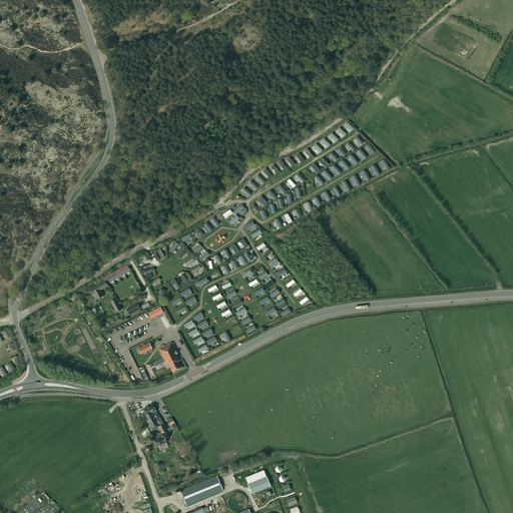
[(354,129),(347,123),(344,126),(351,132),(354,129)]
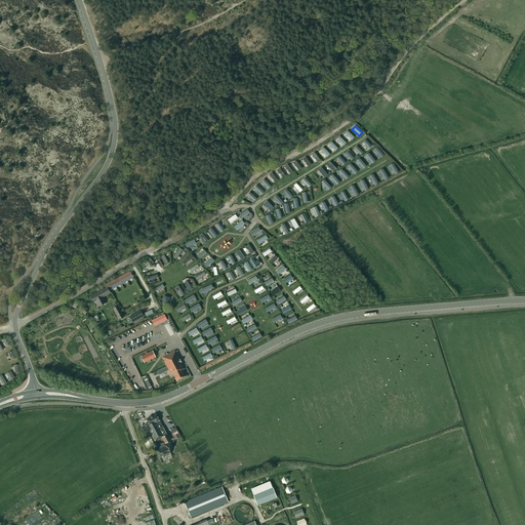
[(355,137),(348,131),(345,134),(352,140),(355,137)]
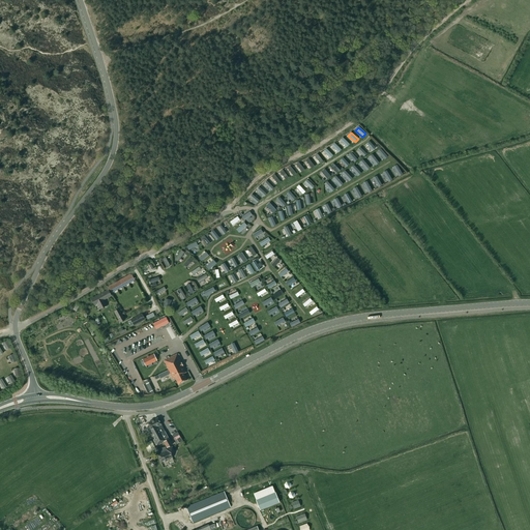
[(350,145),(343,138),(340,141),(347,148),(350,145)]
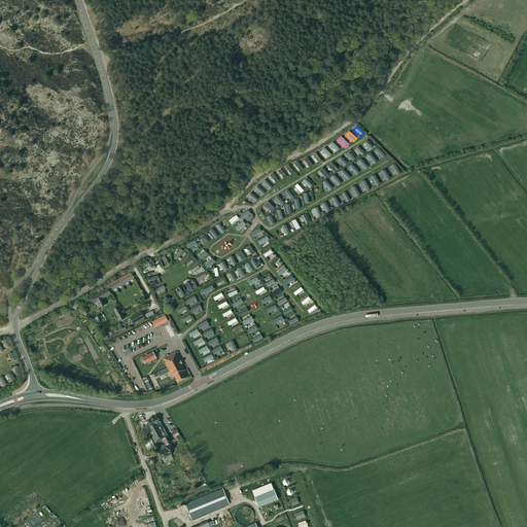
[(371,150),(374,147),(367,140),(364,143),(371,150)]
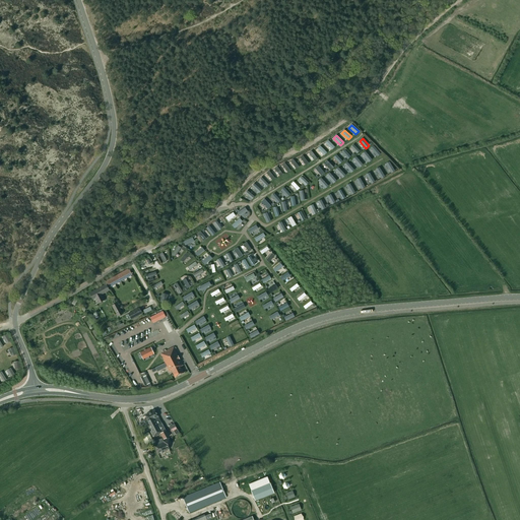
[(335,147),(328,140),(325,143),(332,150),(335,147)]
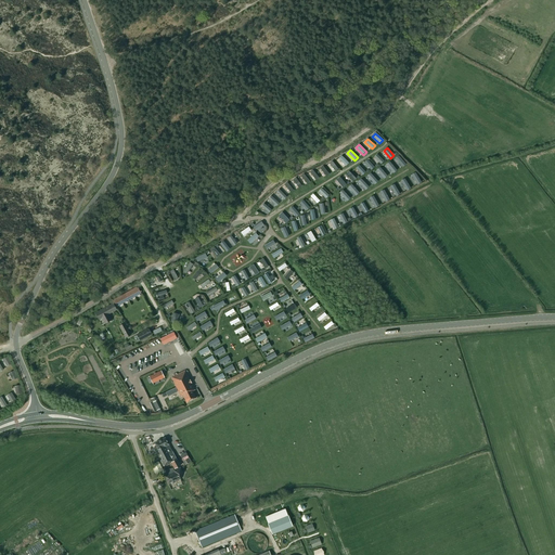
[(381,164),(384,160),(377,154),(374,157),(381,164)]
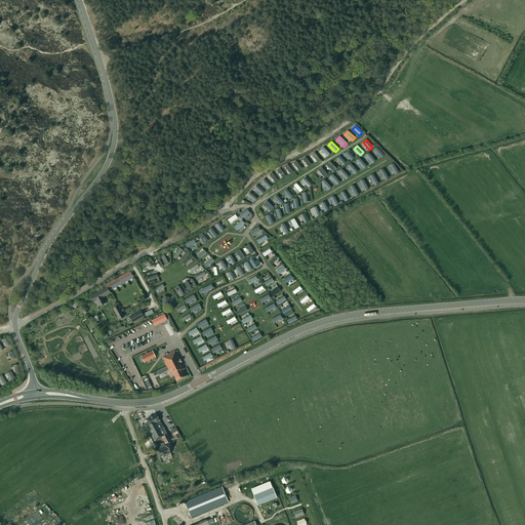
[(380,158),(385,155),(377,147),(373,150),(380,158)]
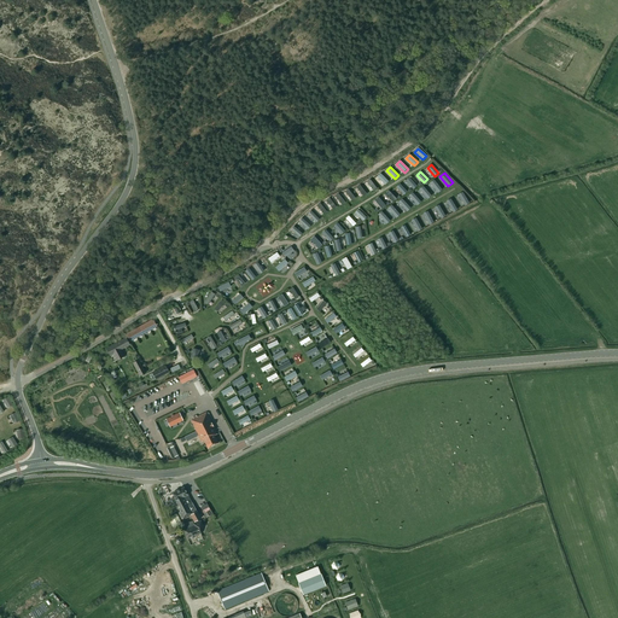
[(389,182),(380,174),(377,178),(385,186),(389,182)]
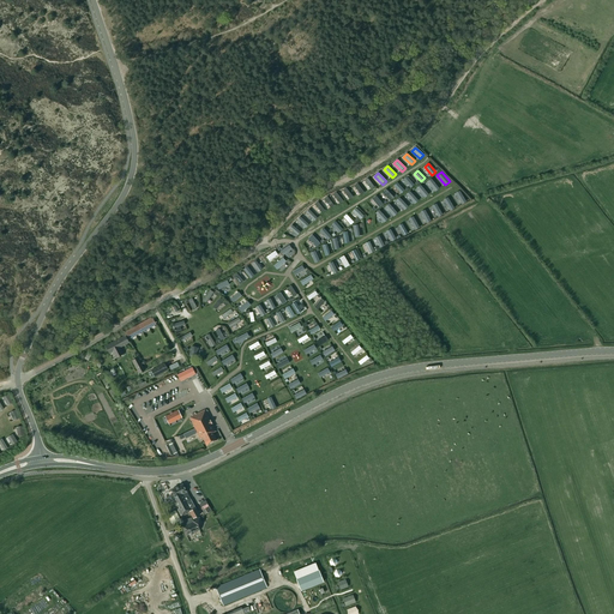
[(410,187),(414,185),(407,175),(403,179),(410,187)]
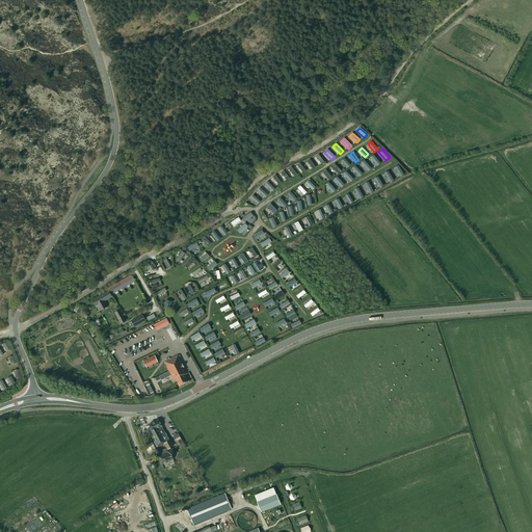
[(324,163),(319,155),(316,157),(321,165),(324,163)]
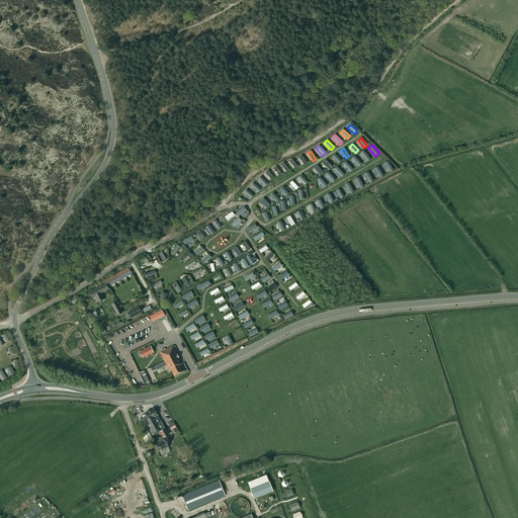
[(338,163),(341,160),(335,154),(332,156),(338,163)]
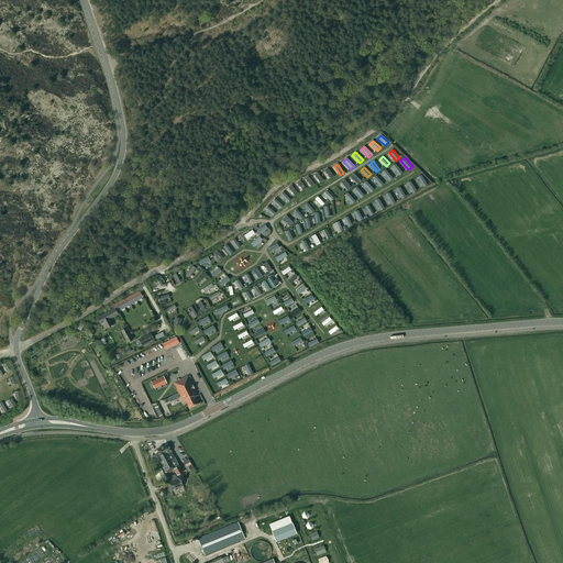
[(334,177),(328,168),(324,170),(331,179),(334,177)]
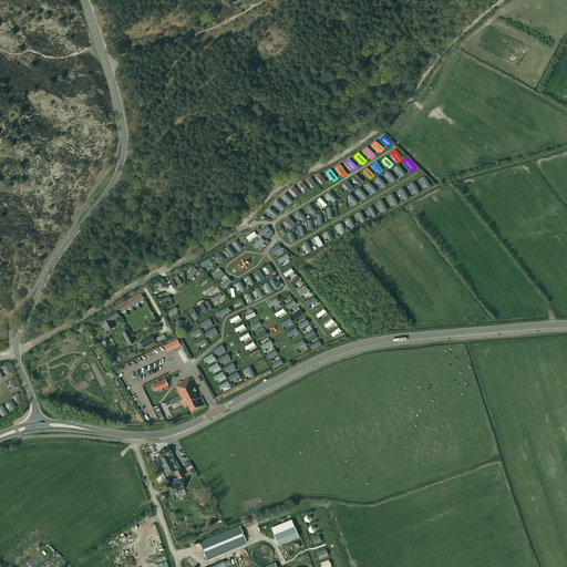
[(327,183),(320,174),(317,176),(323,185),(327,183)]
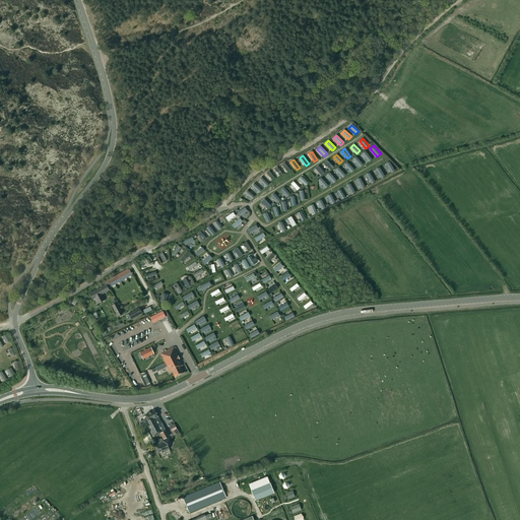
[(330,170),(333,167),(327,160),(324,164),(330,170)]
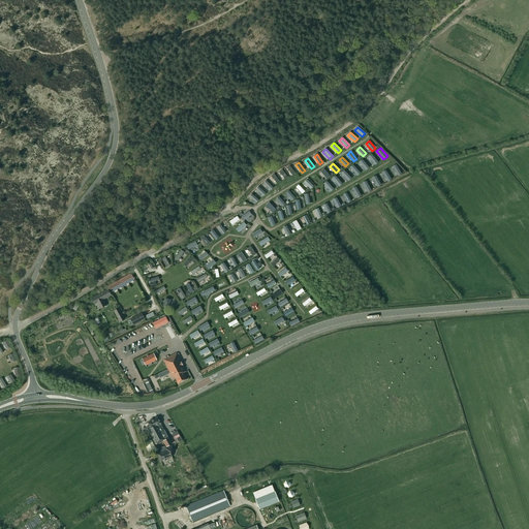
[(398,176),(402,174),(396,163),(393,166),(398,176)]
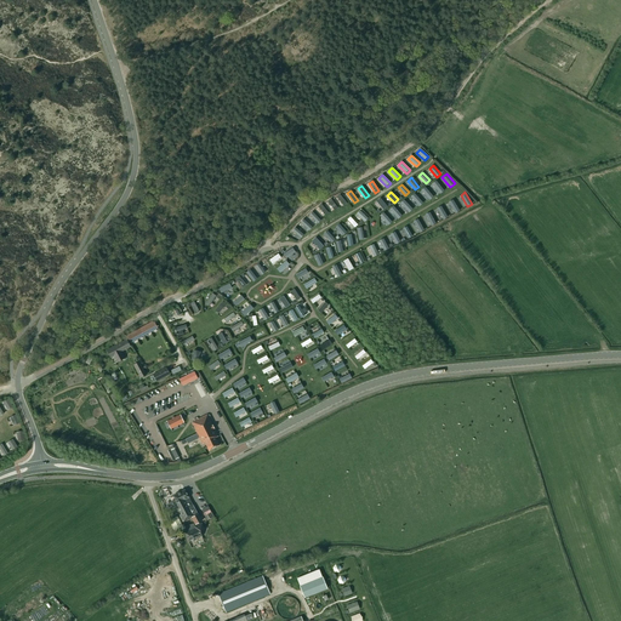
[(347,204),(340,195),(337,198),(343,206),(347,204)]
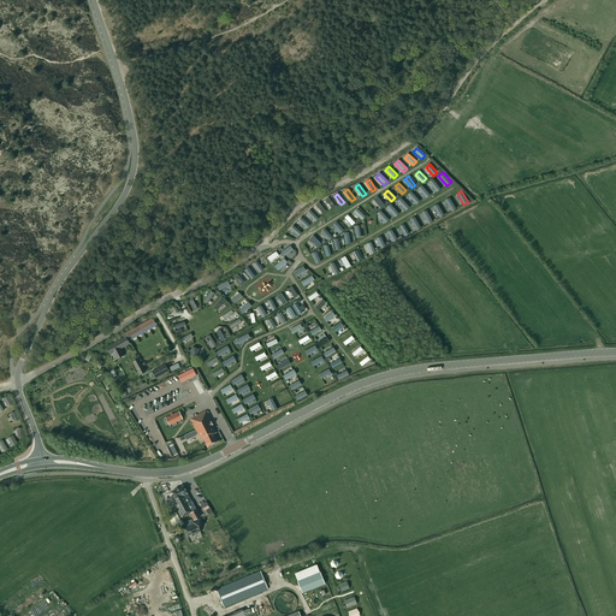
[(380,208),(384,205),(378,196),(373,200),(380,208)]
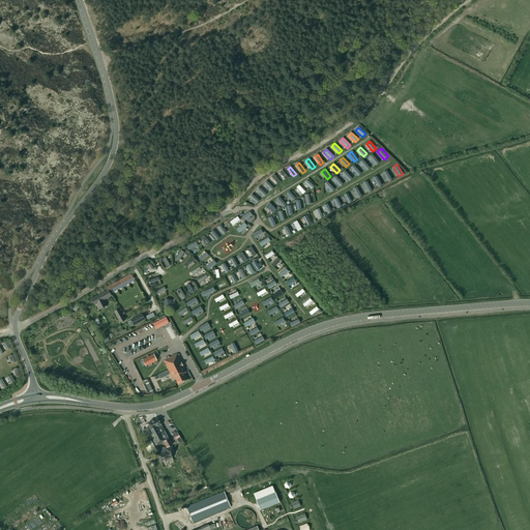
[(388,182),(392,179),(386,170),(383,172),(388,182)]
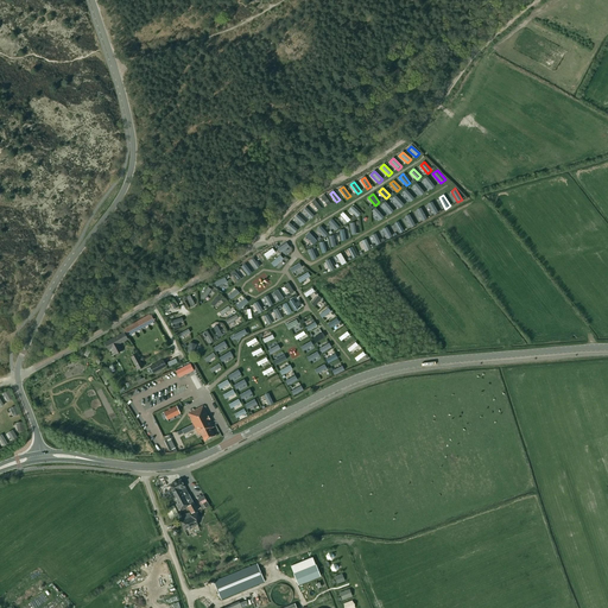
[(331,204),(324,196),(321,198),(328,207),(331,204)]
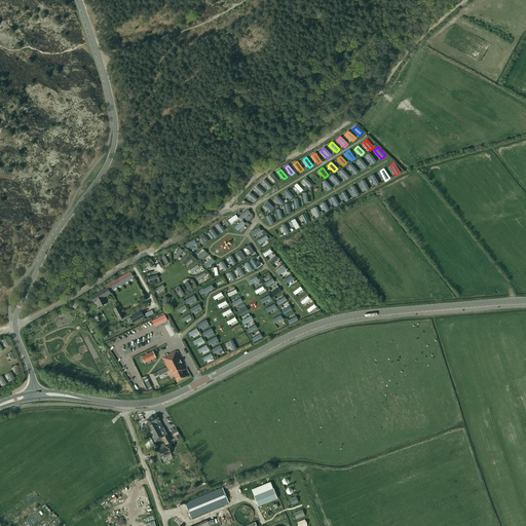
[(278,181),(272,174),(269,176),(275,184),(278,181)]
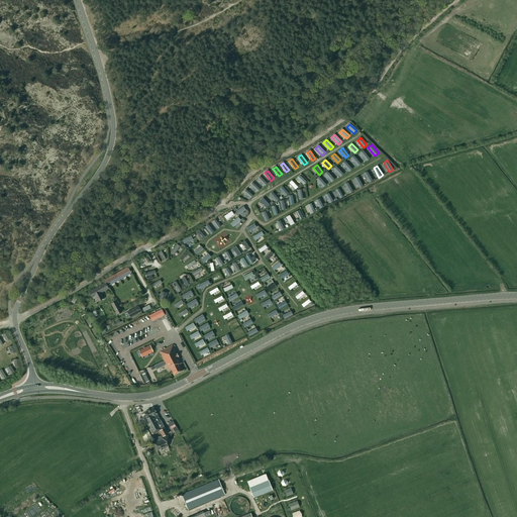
[(369,183),(373,181),(368,171),(364,173),(369,183)]
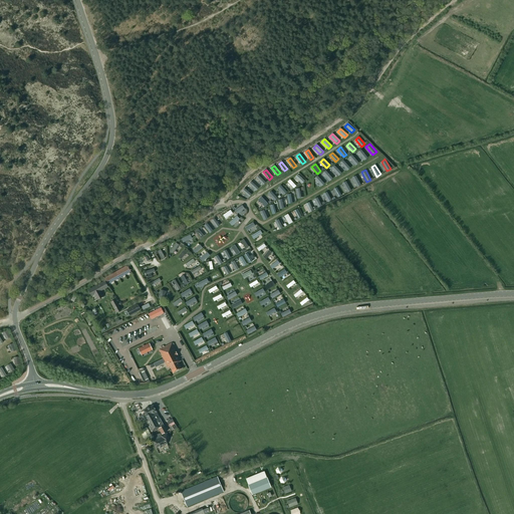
[(301,184),(304,181),(297,174),(295,177),(301,184)]
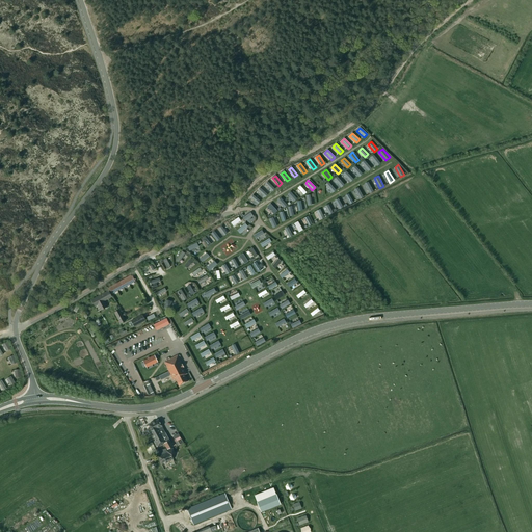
[(369,193),(373,191),(368,181),(364,183),(369,193)]
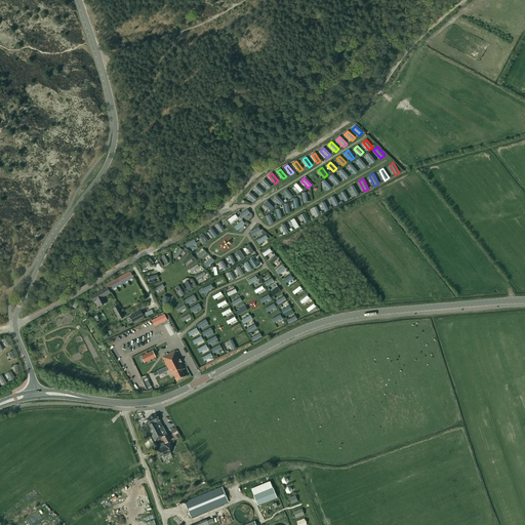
[(271,187),(265,179),(261,182),(269,189),(271,187)]
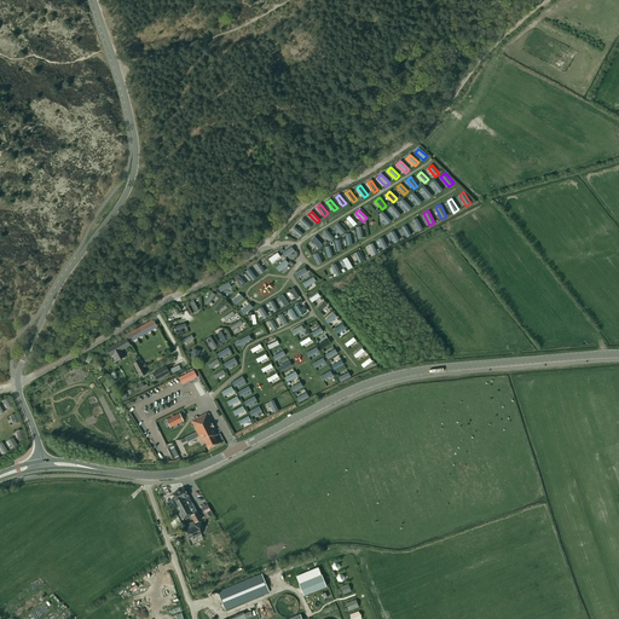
[(353,226),(357,224),(350,215),(346,219),(353,226)]
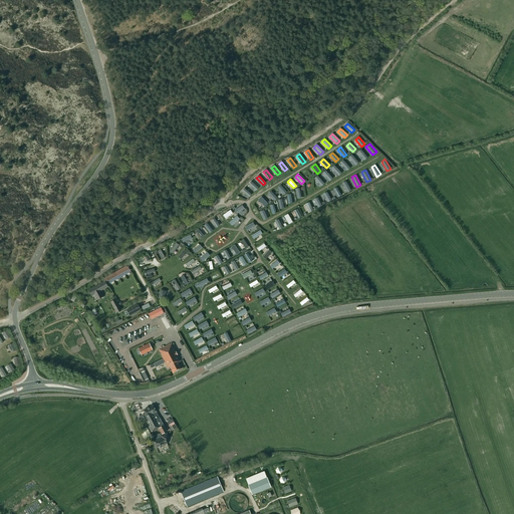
[(259,188),(251,181),(249,184),(256,191),(259,188)]
